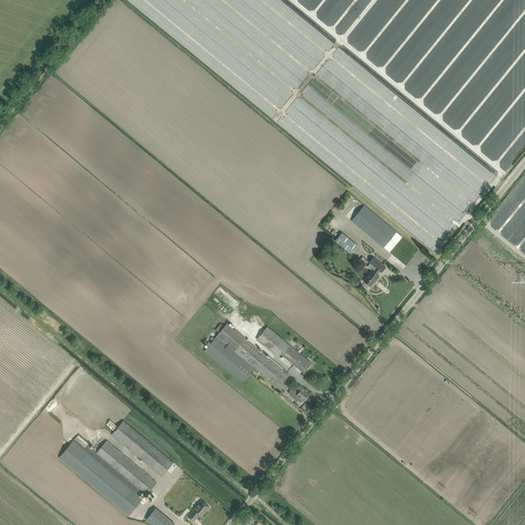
[(364,205),(352,220),(384,247),(397,232),(364,205)]
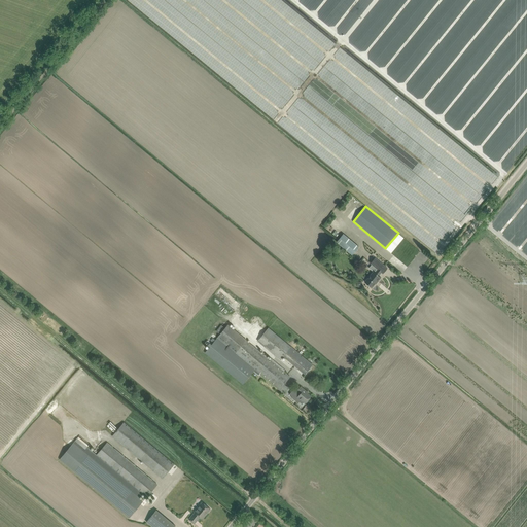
[(337,242),(352,255),(359,247),(344,234),(337,242)]
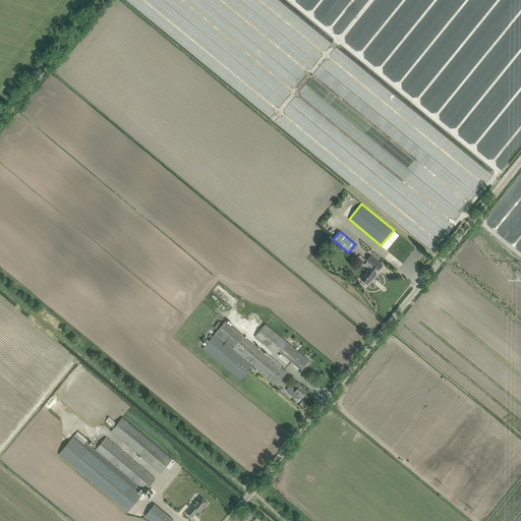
[(369,269),(360,278),(363,281),(367,284),(373,278),(377,274),(374,273),(378,269),(379,271),(384,265),(380,262),(370,254),(366,259),(368,262),(365,265),(369,268),(369,269)]
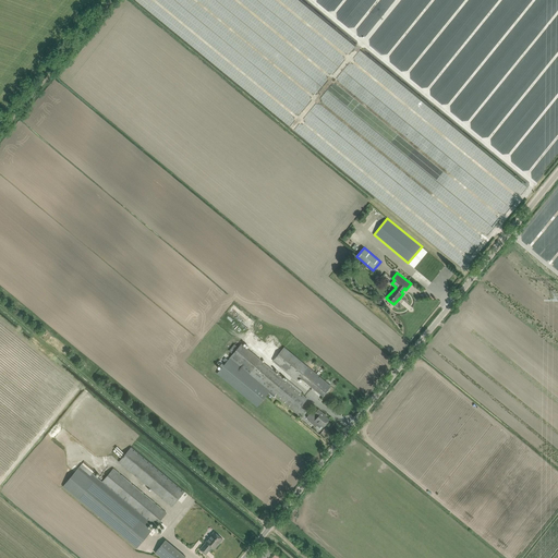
[(301,393),(286,380),(241,344),(239,347),(233,354),(230,358),(228,360),(226,358),(223,360),(226,362),(225,364),(222,362),(222,363),(219,361),(217,363),(220,365),(222,366),(219,370),(217,373),(257,407),(266,396),(269,392),(274,397),(276,396),(292,409),(296,412),(301,416),(306,411),(301,407),(307,399),(303,396),(301,393)]
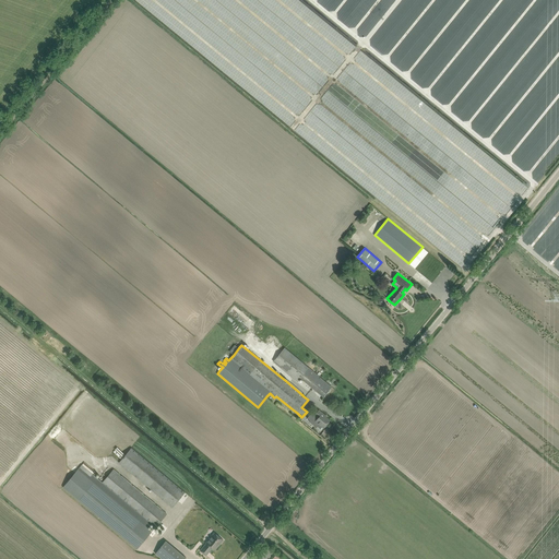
[(332,387),(285,347),(273,361),(298,382),(300,378),(323,397),(332,387)]
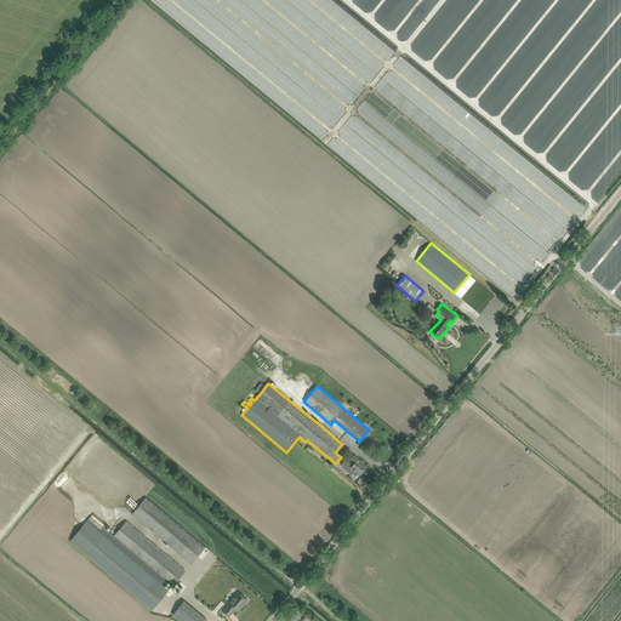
[(355,471),(360,476),(366,467),(363,463),(364,463),(354,455),(351,460),(351,461),(349,461),(343,468),(352,476),(355,471)]
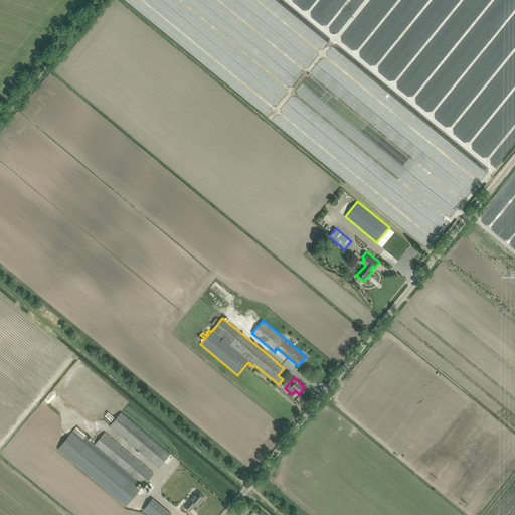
[(170,454),(122,412),(111,425),(159,467),(170,454)]
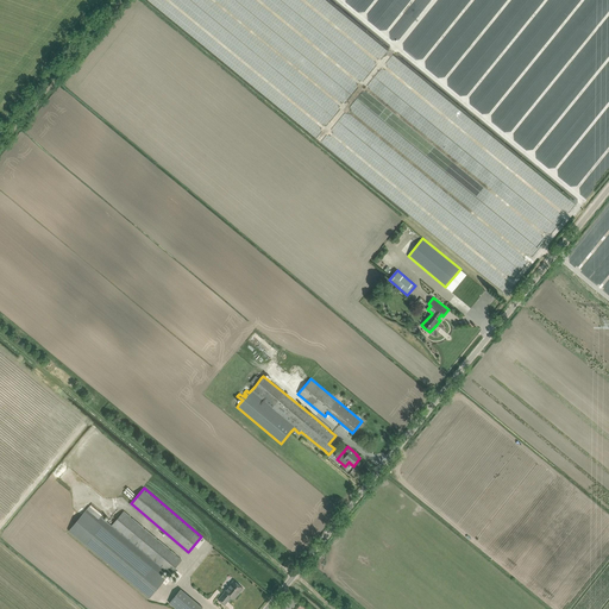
[(81,516),(69,531),(150,598),(165,579),(161,576),(165,570),(112,526),(101,516),(104,513),(92,503),(89,507),(85,512),(82,515),(81,516)]
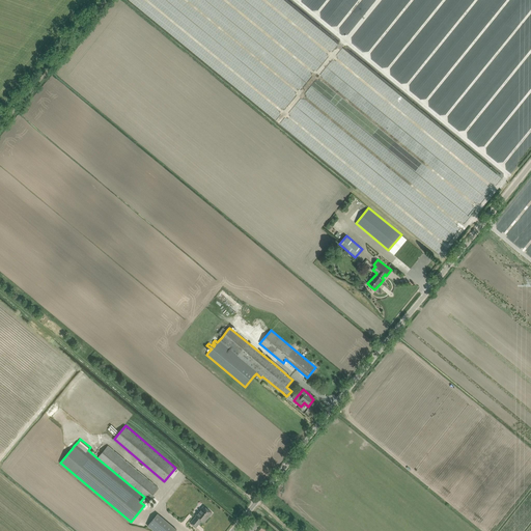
[(108,445),(98,458),(144,497),(148,500),(159,487),(155,484),(108,445)]
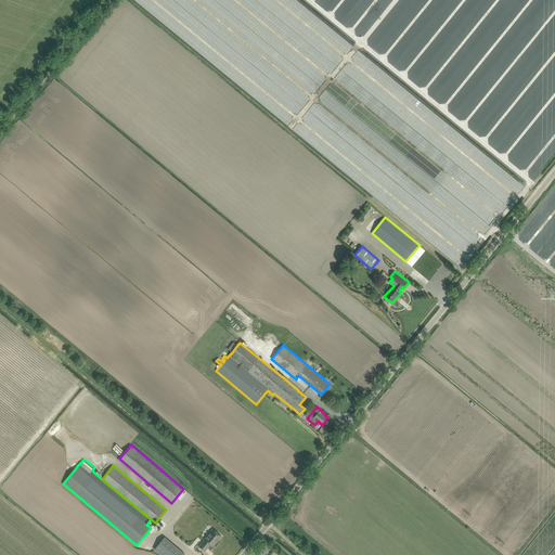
[(219,540),(222,536),(214,529),(205,539),(206,541),(204,543),(203,542),(199,546),(205,551),(210,544),(213,545),(214,546),(219,540)]
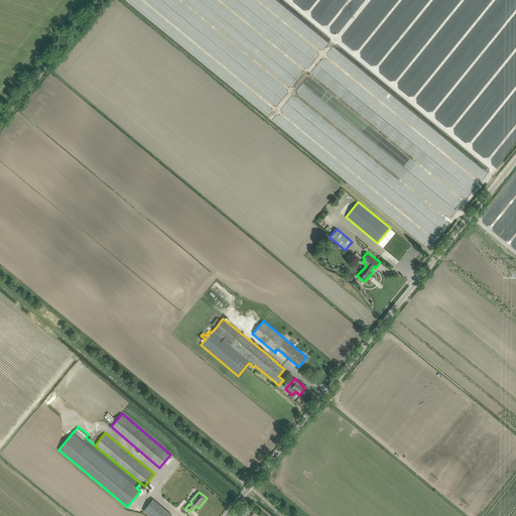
[(154,499),(144,511),(150,515),(170,515),(172,514),(154,499)]
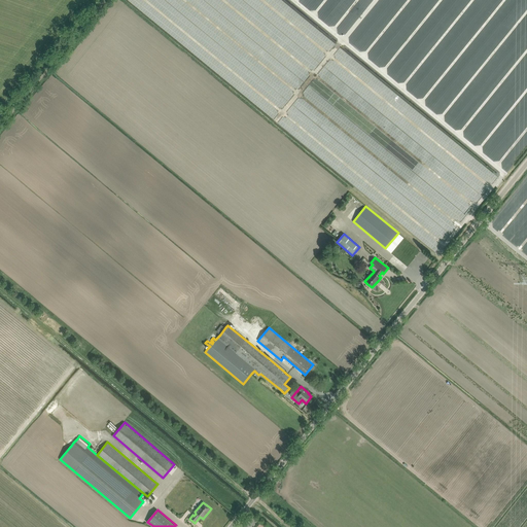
All buildings are outlined.
